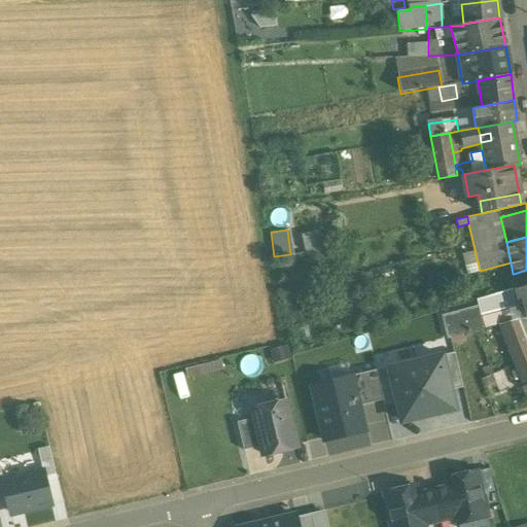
[(526,270),(514,274),(516,280),(512,280),(514,289),(526,285),(526,270)]
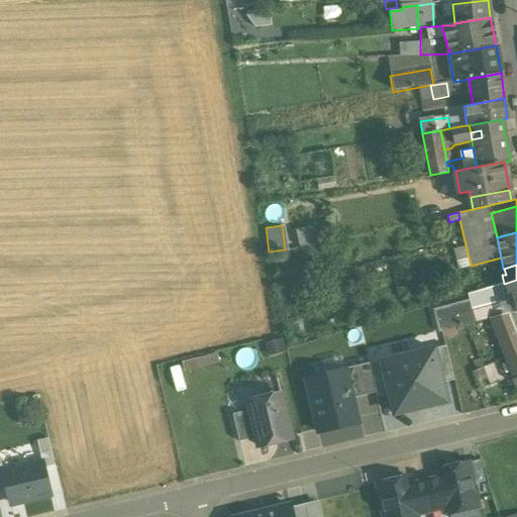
[(516,280),(504,284),(508,301),(511,313),(516,311),(516,280)]
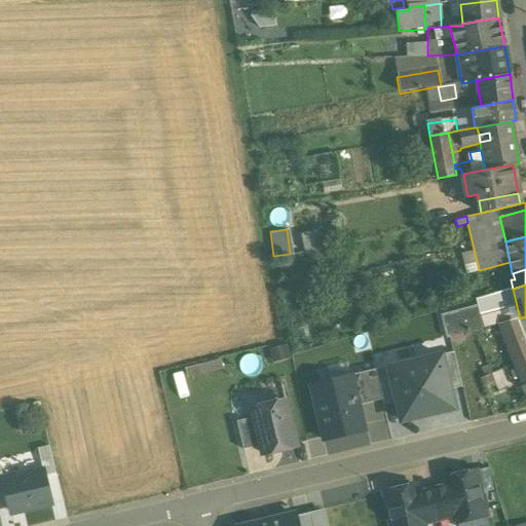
[(517,306),(480,315),(483,328),(499,324),(517,320),(520,318),(517,306)]
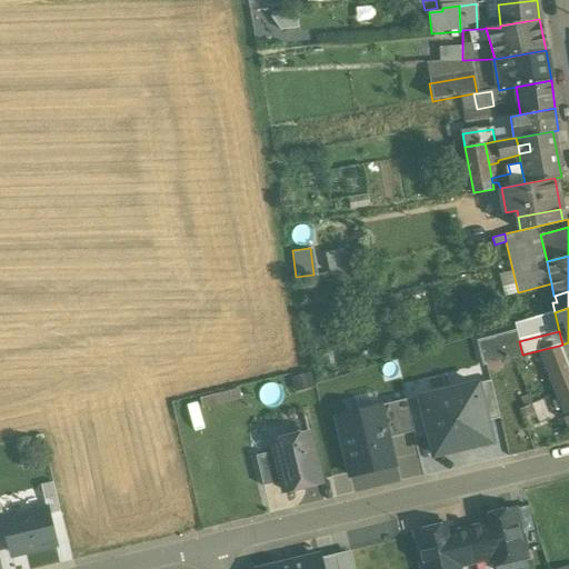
[(568,342),(562,345),(559,346),(568,369),(568,342)]
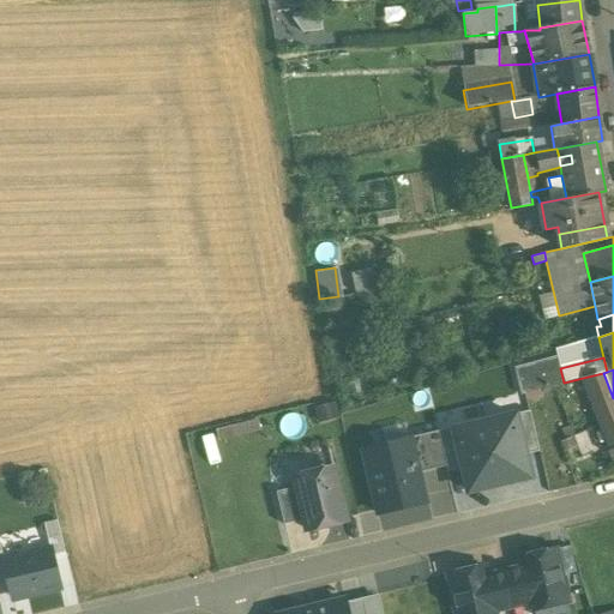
[(613,444),(613,398),(603,373),(583,378),(609,446),(613,444)]
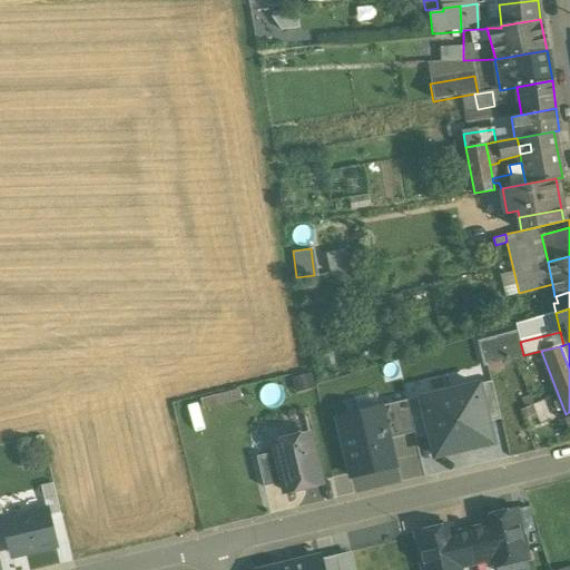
[(405,383),(408,394),(435,390),(433,379),(405,383)]
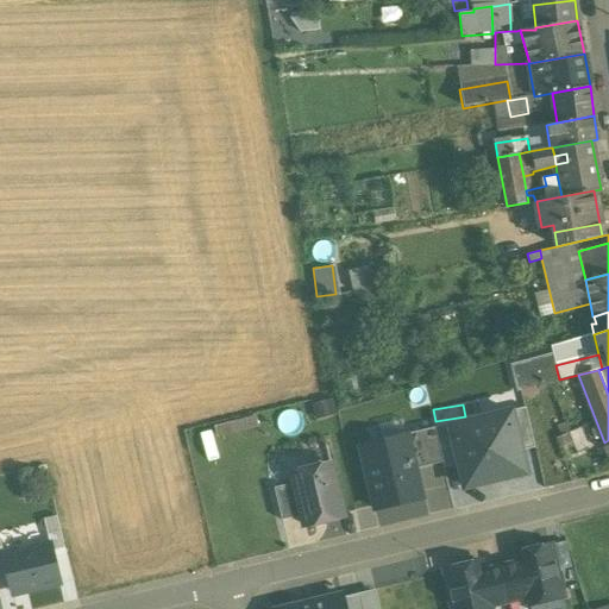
[(520,451),(534,449),(525,407),(509,409),(520,451)]
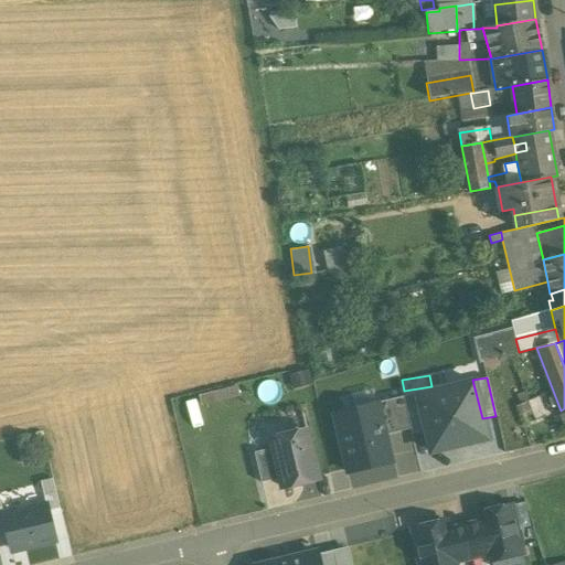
[(472,380),(444,387),(457,444),(487,437),(482,418),(472,380)]
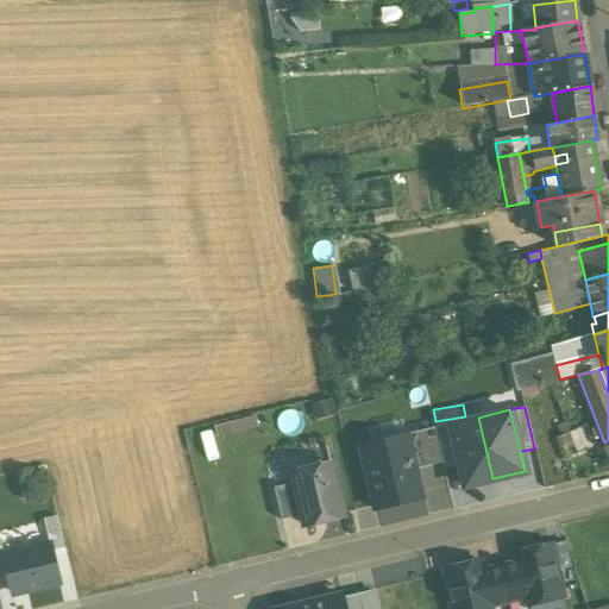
[(217,434),(256,425),(253,416),(214,425),(217,434)]
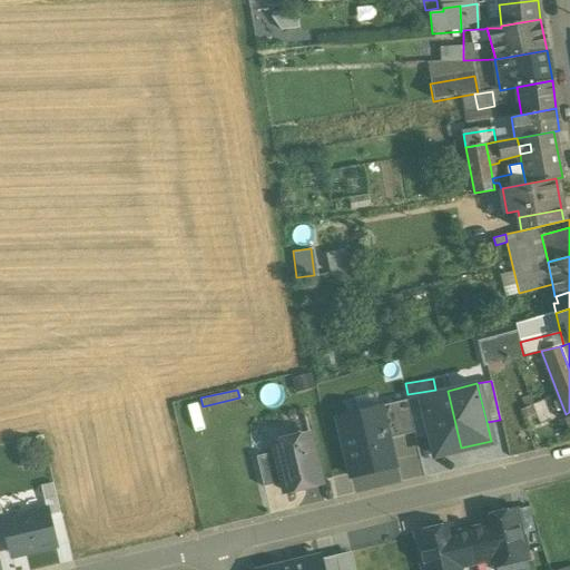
[(431,455),(461,448),(448,391),(416,397),(425,433),(431,455)]
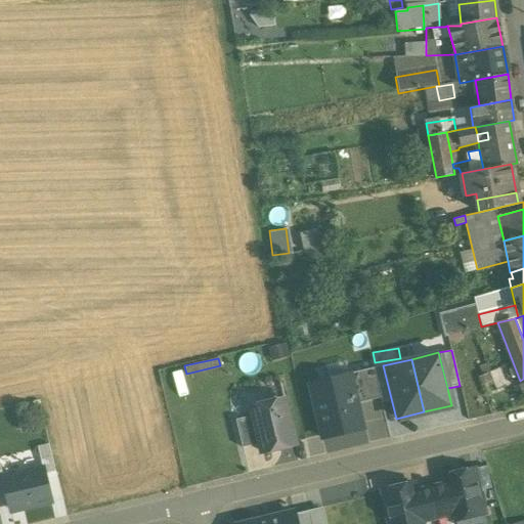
[(381,401),(391,398),(383,365),(374,367),(374,368),(381,398),(381,401)]
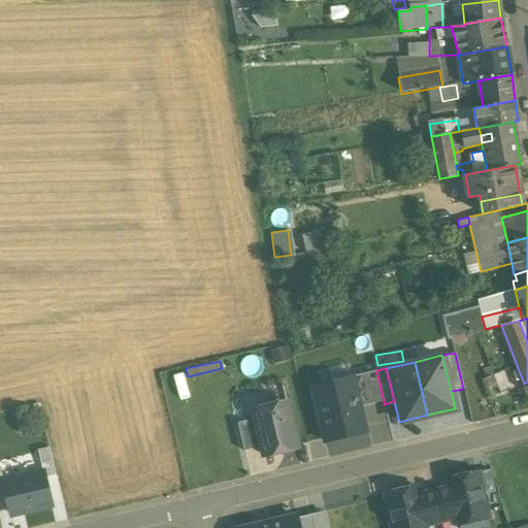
[(376,371),(352,377),(352,378),(353,378),(360,407),(384,401),(376,371)]
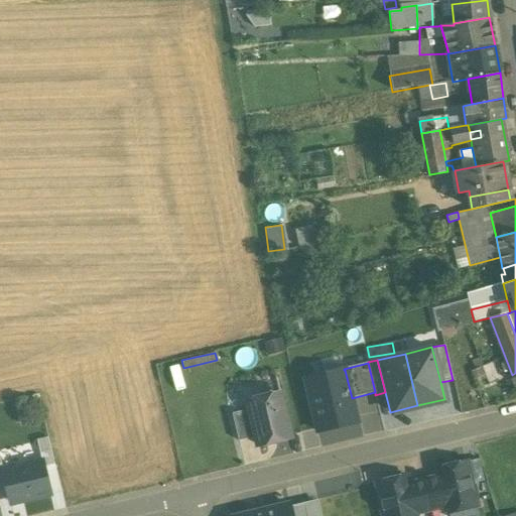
[(344,370),(304,379),(317,432),(358,422),(352,398),(345,370),(344,370)]
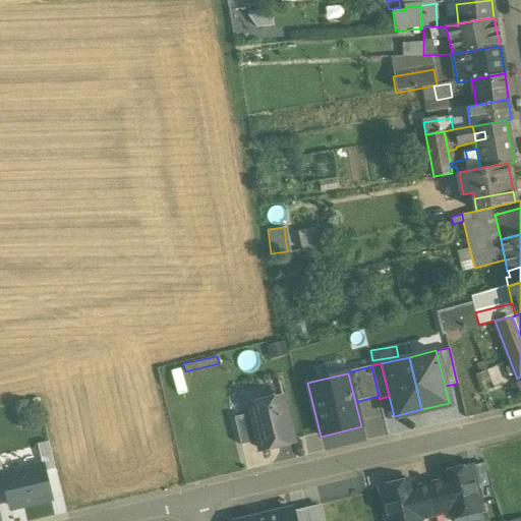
[(270,401),(249,405),(251,414),(258,442),(261,451),(292,443),(283,405),(272,408),(270,401)]
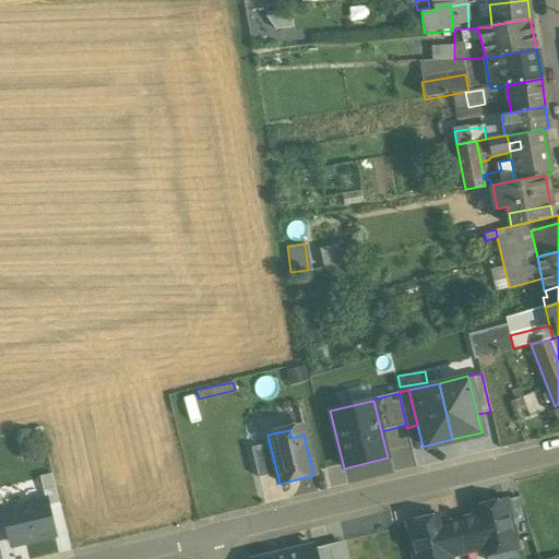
[(445,443),(414,451),(418,466),(450,458),(445,443)]
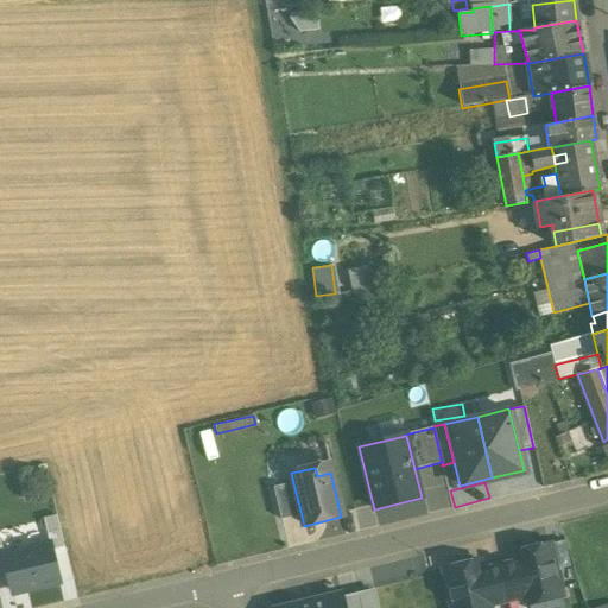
[(293,483),(273,488),(280,520),(302,515),(293,483)]
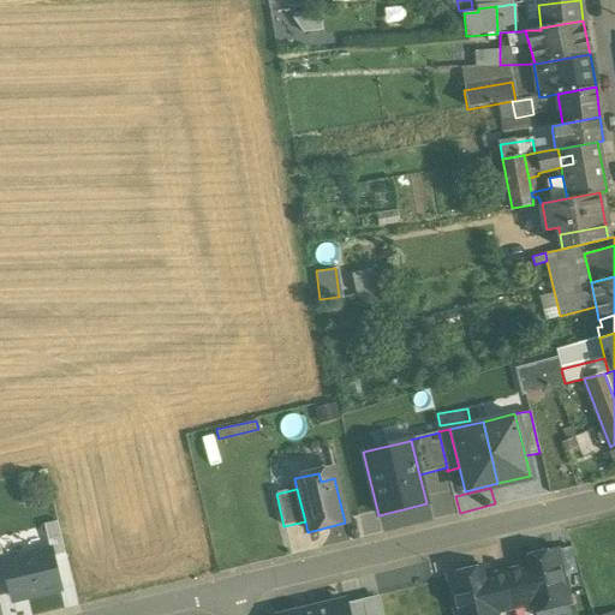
[(57,523),(43,525),(49,550),(52,557),(65,554),(57,523)]
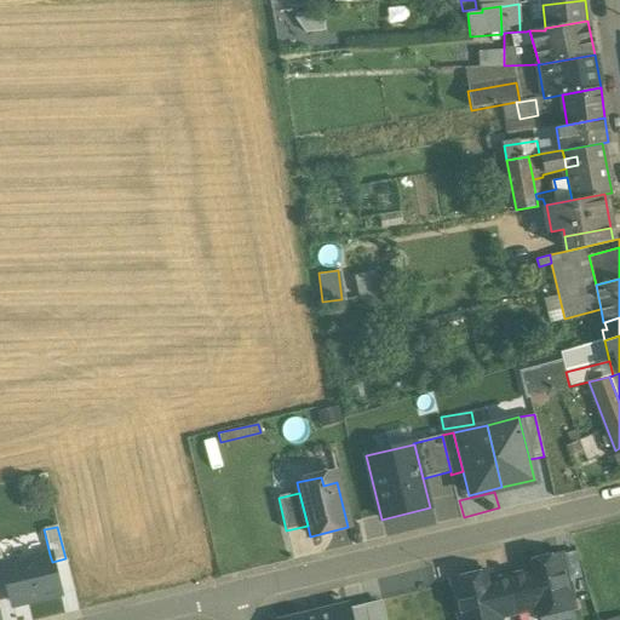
[(50,555),(4,566),(5,573),(13,607),(59,595),(52,562),(50,555)]
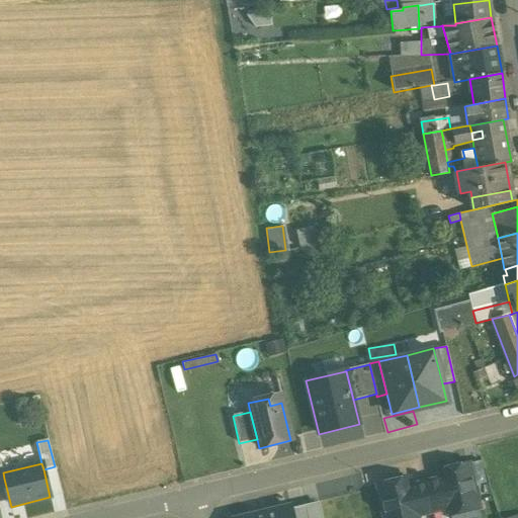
[(456,467),(455,465),(447,466),(448,469),(439,471),(441,481),(447,508),(449,515),(477,508),(476,501),(479,500),(475,487),(471,487),(466,464),(456,467)]
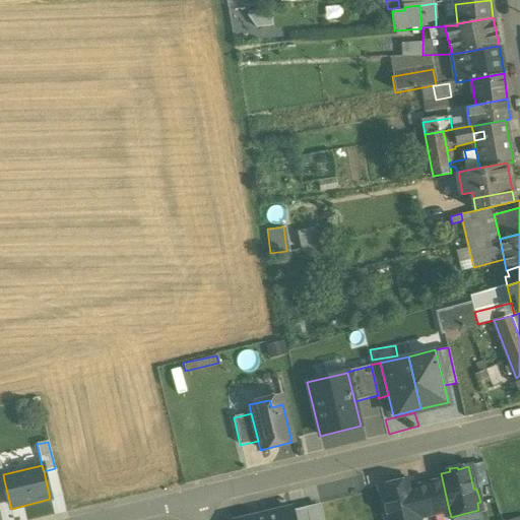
[(408,480),(399,482),(398,480),(390,482),(391,484),(380,488),(385,509),(383,510),(384,519),(417,519),(416,517),(410,490),(408,480)]
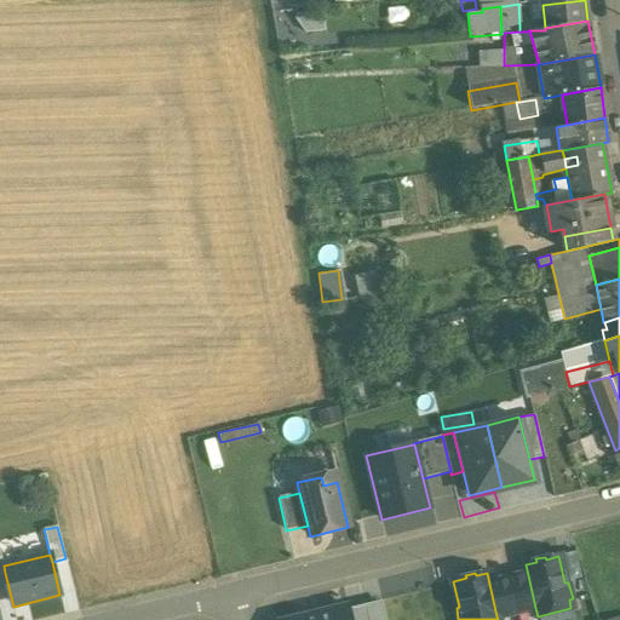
[(528,575),(509,579),(516,613),(535,608),(528,575)]
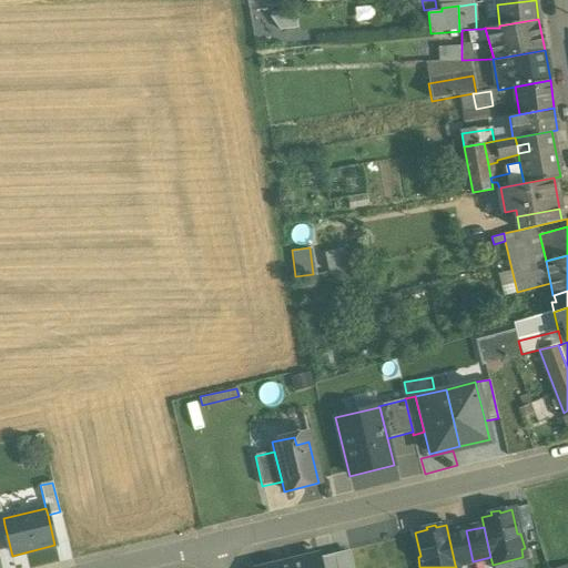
[(466,530),(448,535),(455,565),(473,561),(466,530)]
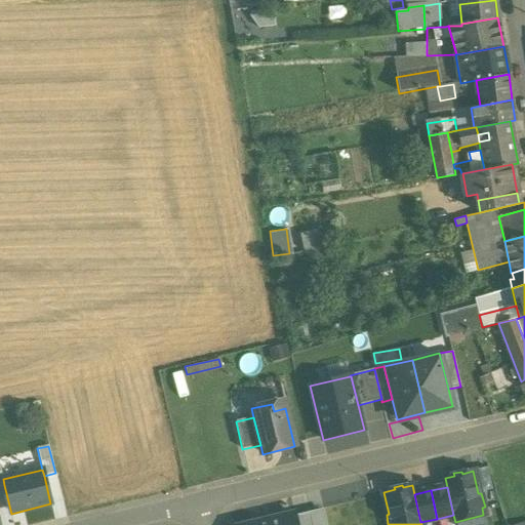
[(313,524),(310,513),(295,517),(296,524),(313,524)]
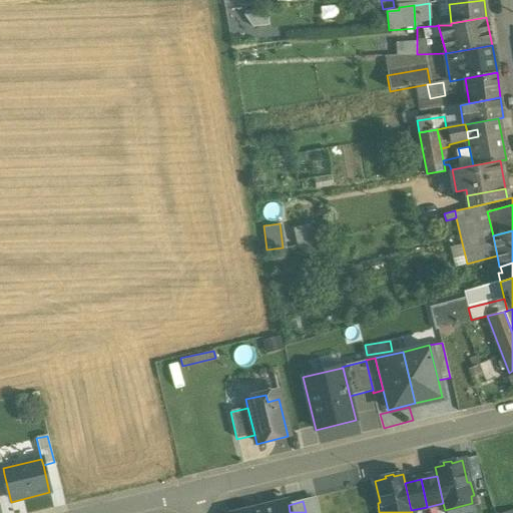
[(288,503),(246,512),(290,512),(289,505),(288,503)]
